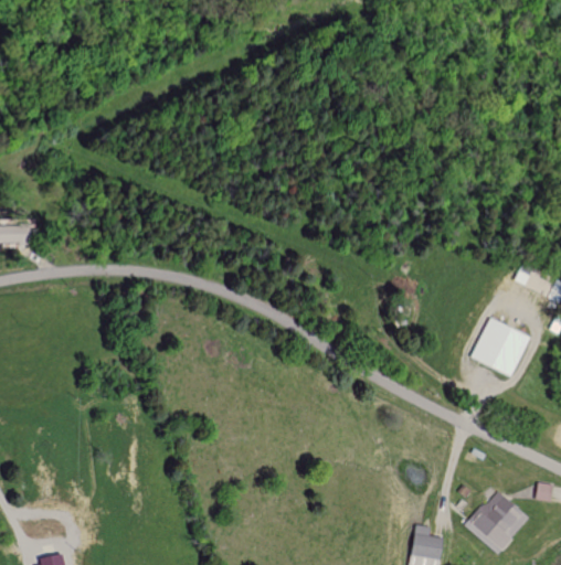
[(2,243),(30,243),(30,226),(2,226),(2,243)]
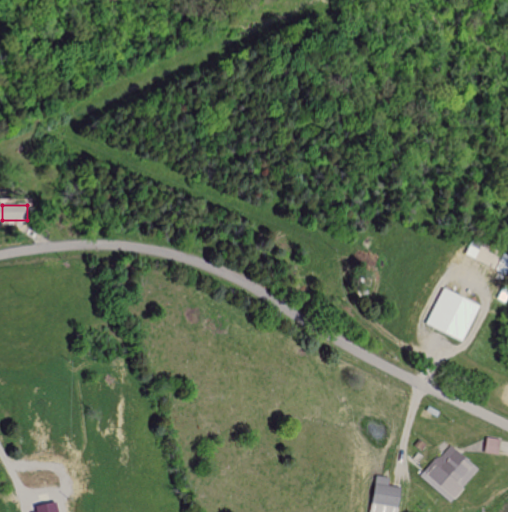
[(480,304),(442,288),(426,325),(463,342),(480,304)]
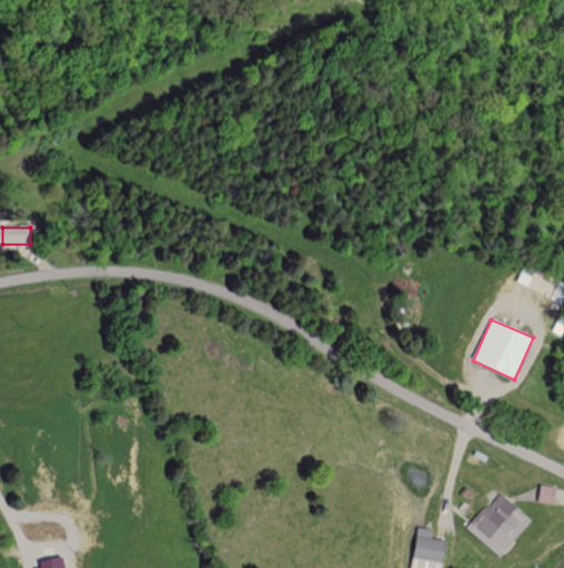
[(469,528),(499,556),(531,521),(501,493),(469,528)]
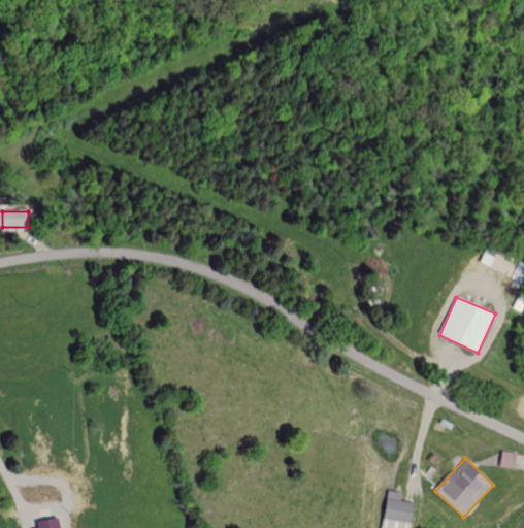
[(410,527),(414,502),(401,500),(402,492),(388,490),(382,527),(410,527)]
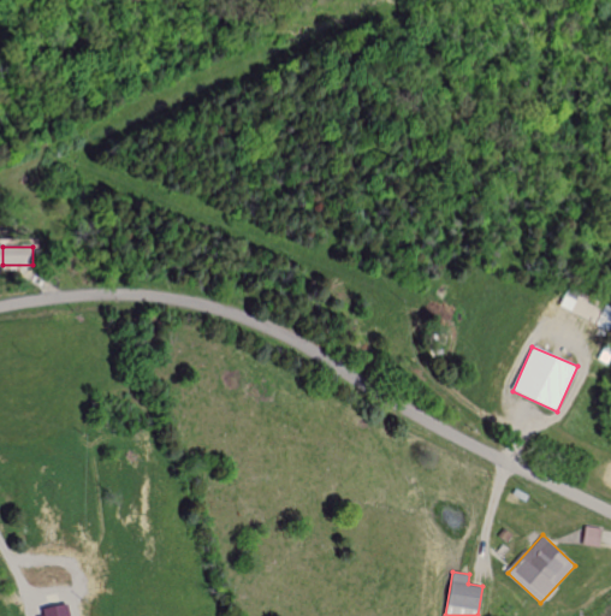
[(78,615),(77,605),(43,612),(45,615),(78,615)]
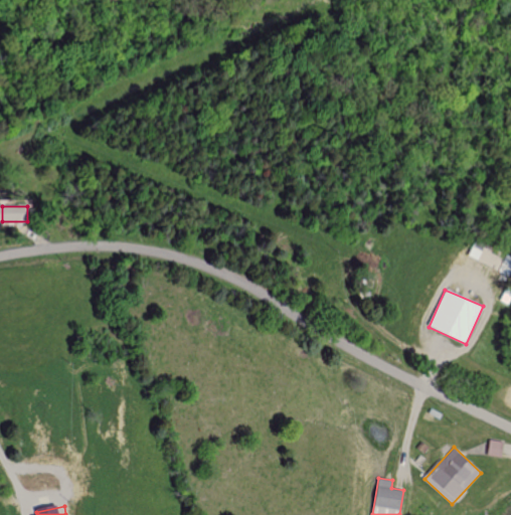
All buildings are outlined.
